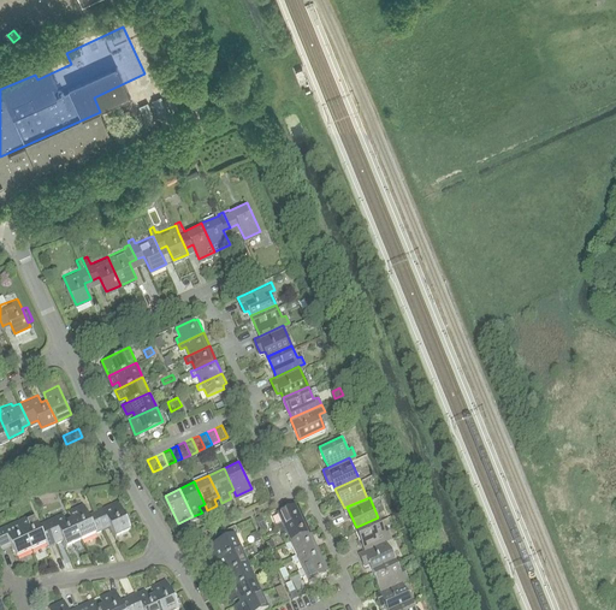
[(131,527),(117,498),(95,508),(104,526),(111,522),(116,533),(131,527)]
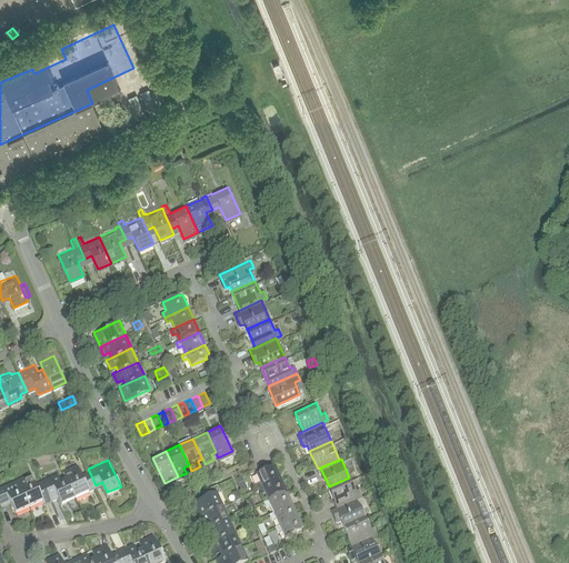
[(77,462),(62,469),(66,475),(76,494),(96,485),(88,469),(81,472),(77,462)]
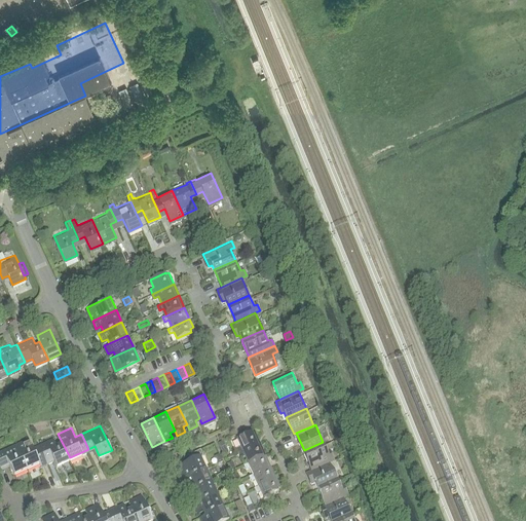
[(239,443),(235,445),(238,450),(260,440),(255,429),(252,430),(236,436),(239,443)]
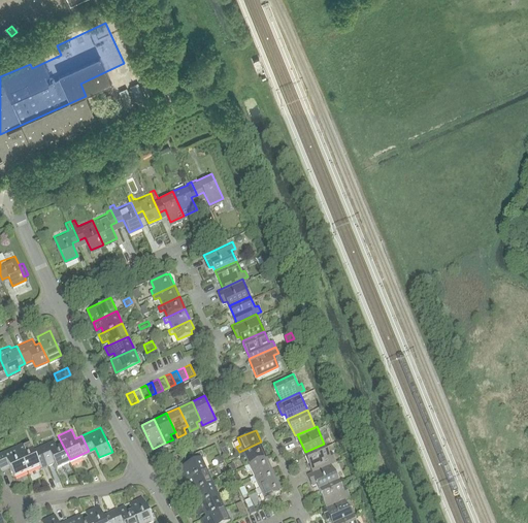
[(40,466),(47,463),(38,445),(32,447),(28,437),(15,444),(27,468),(39,462),(40,466)]
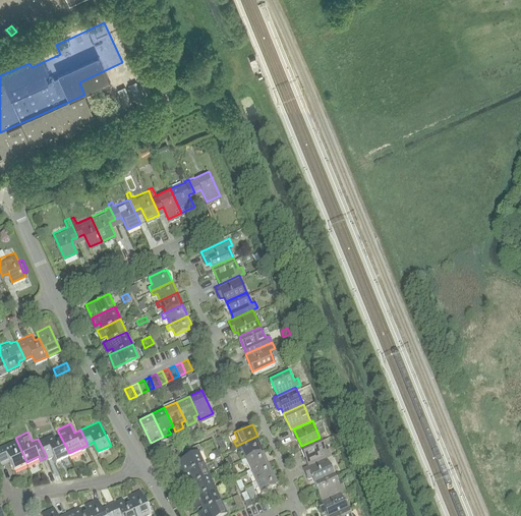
[(69,453),(60,436),(55,438),(52,432),(38,439),(47,457),(53,454),(56,459),(69,453)]
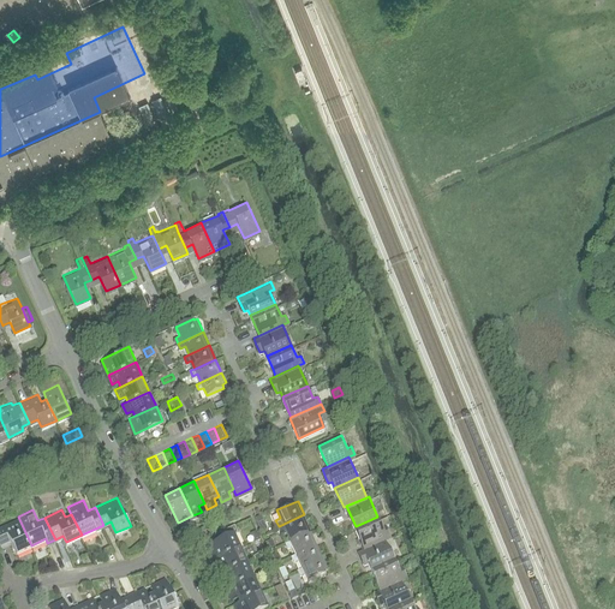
[(285,530),(288,537),(310,527),(304,514),(279,526),(281,531),(285,530)]
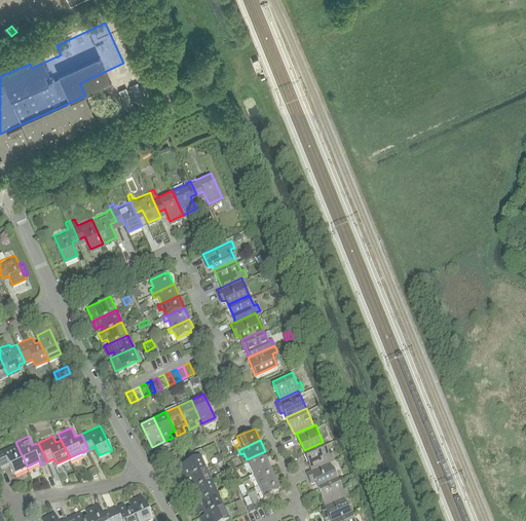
[(13,473),(27,467),(15,442),(0,448),(0,464),(0,466),(9,461),(13,473)]
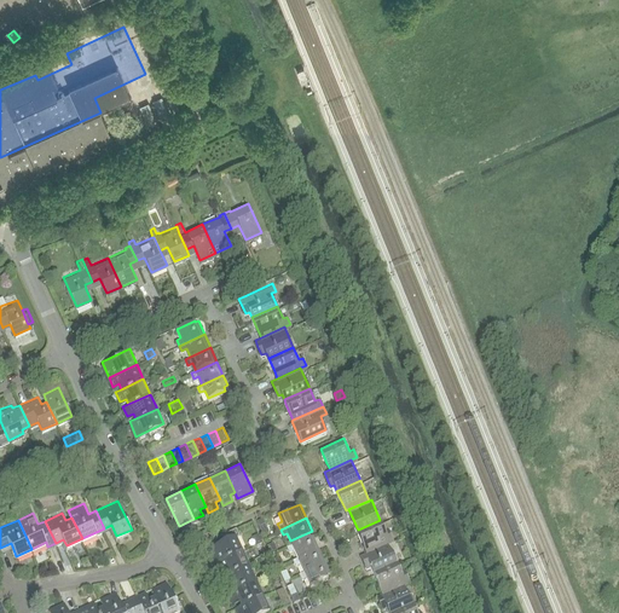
[(365,547),(366,550),(393,538),(389,531),(386,532),(380,520),(358,530),(365,547)]
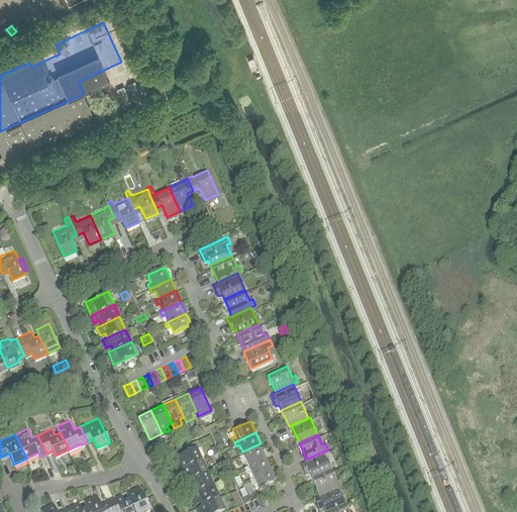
[(179,469),(202,458),(197,446),(200,444),(197,438),(185,444),(188,449),(173,456),(179,469)]
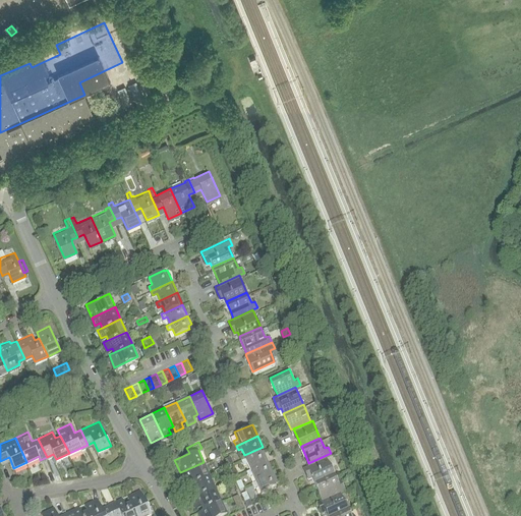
[(221,454),(217,446),(213,448),(216,456),(221,454)]
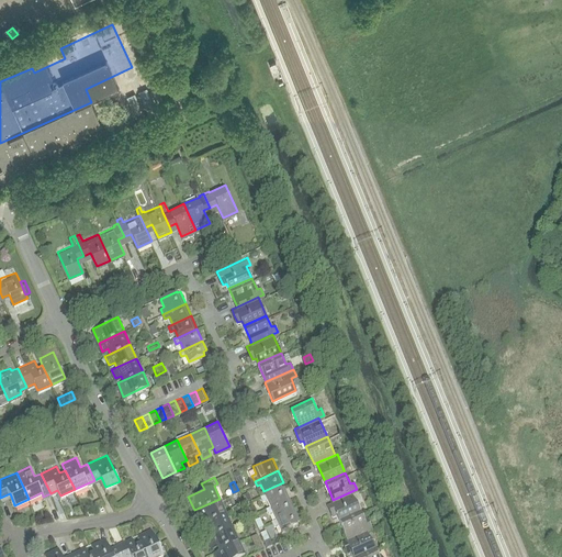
[(262,499),(267,497),(270,504),(289,496),(283,482),(263,491),(260,493),(262,499)]
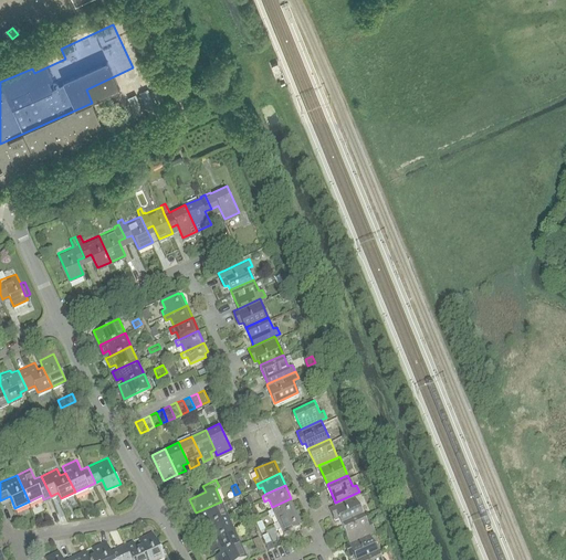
[(339,516),(342,521),(363,513),(354,495),(360,492),(359,492),(335,503),(329,505),(336,518),(339,516)]
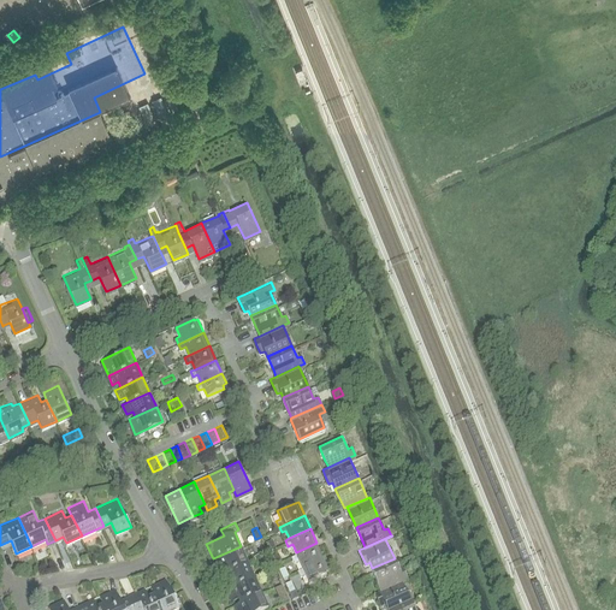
[(298,557),(302,566),(323,556),(317,543),(296,552),(291,554),(294,560),(298,557)]
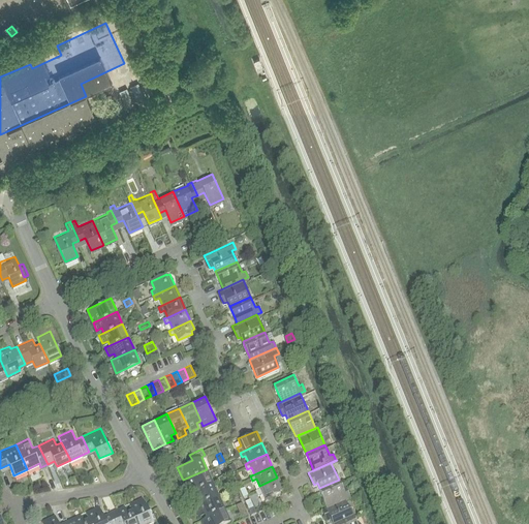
[(192,485),(194,490),(213,482),(207,469),(183,480),(186,488),(192,485)]
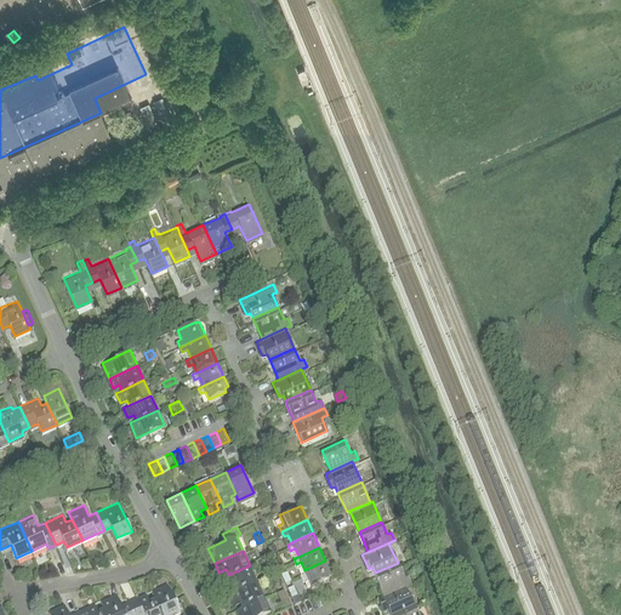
[(326,573),(330,571),(325,561),(305,570),(300,573),(303,579),(307,576),(311,585),(329,576),(326,573)]
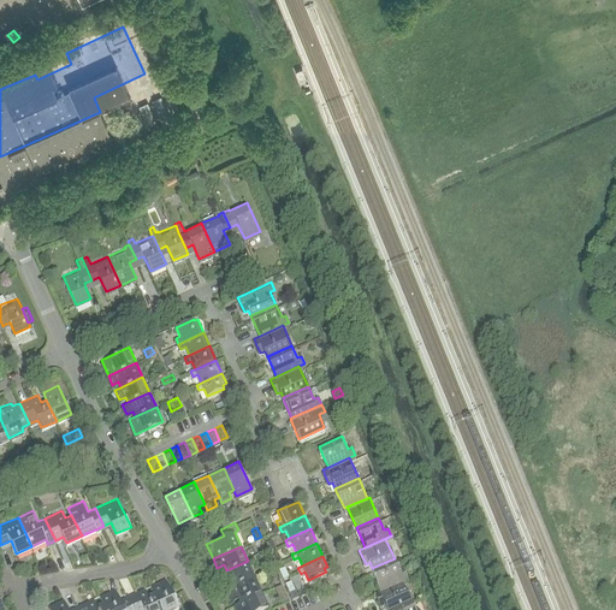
[(381,588),(402,579),(408,576),(404,569),(401,572),(395,558),(372,568),(381,588)]
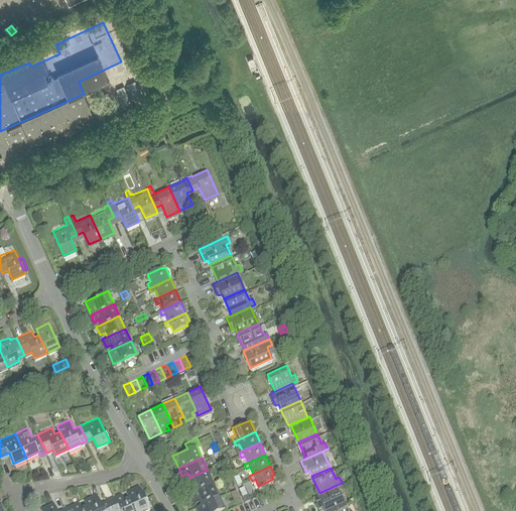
[(208,470),(189,478),(184,481),(187,488),(192,486),(195,490),(213,482),(208,470)]
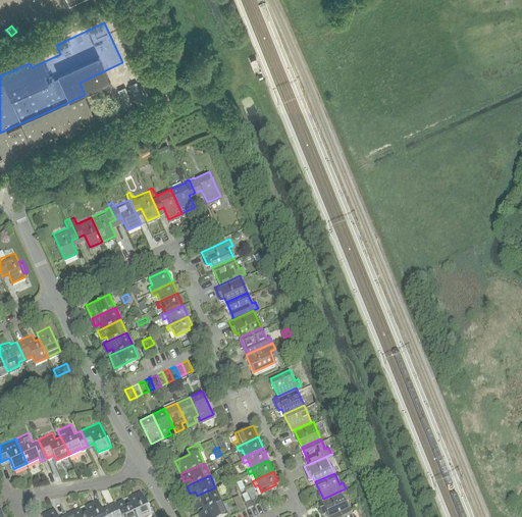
[(201,504),(203,509),(221,500),(215,487),(197,496),(192,499),(196,507),(201,504)]
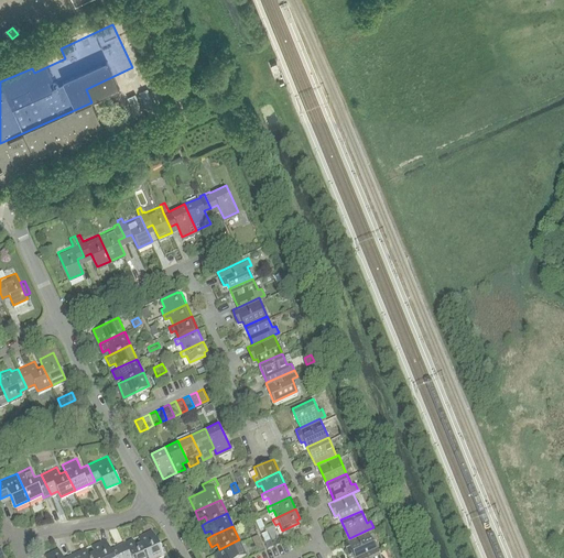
[(152,527),(138,534),(141,540),(149,557),(152,557),(163,553),(152,527)]
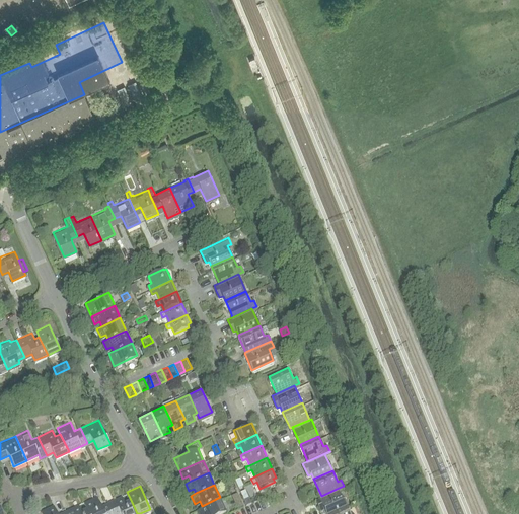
[(325,509),(327,513),(347,505),(339,488),(321,496),(316,498),(319,506),(321,510),(325,509)]
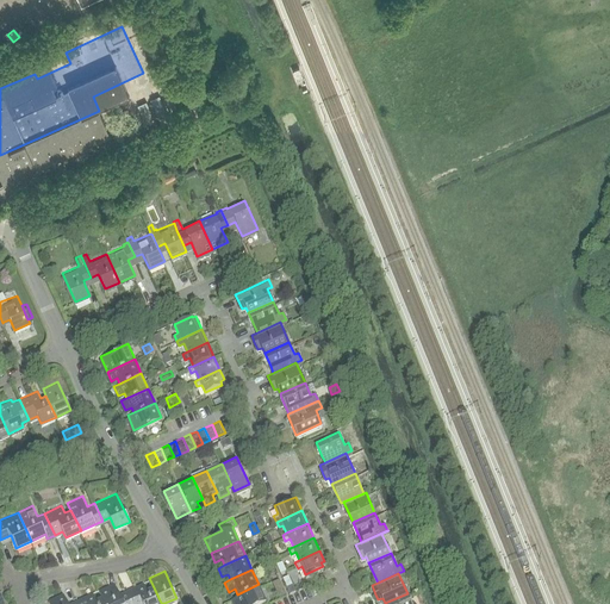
[(279,576),(272,579),(279,593),(286,591),(279,576)]
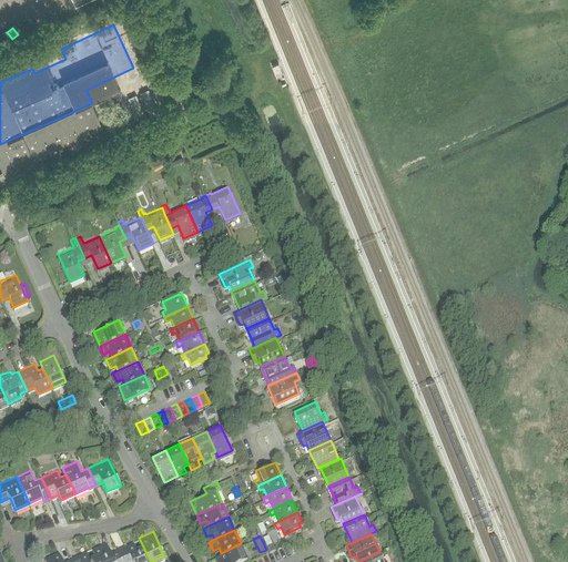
[(123,561),(118,548),(111,551),(105,540),(100,543),(92,547),(95,553),(99,561),(123,561)]
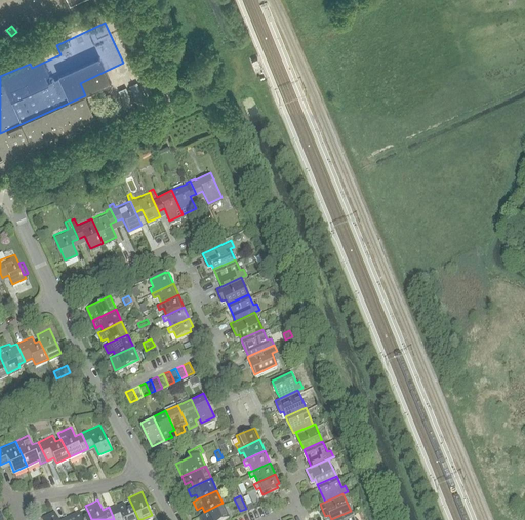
[(126,506),(123,500),(109,507),(114,519),(123,519),(124,519),(123,519),(138,519),(131,504),(126,506)]
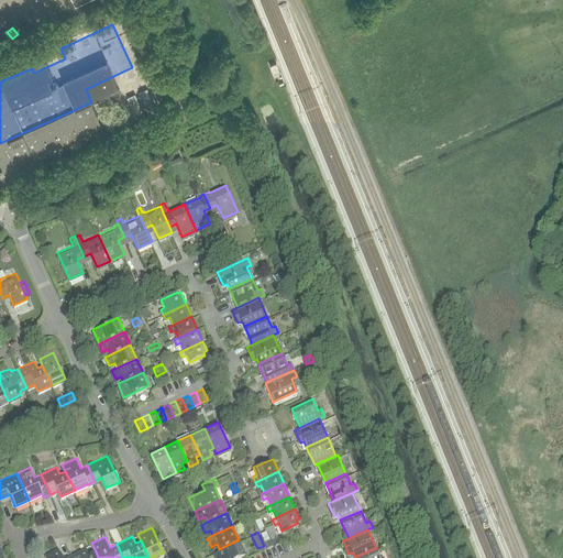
[(216,557),(233,557),(244,554),(239,539),(219,549),(213,551),(216,557)]
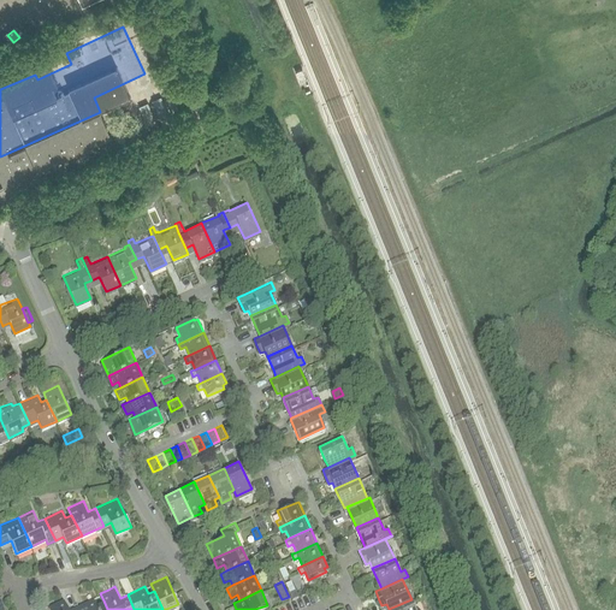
[(78,609),(76,604),(69,608),(64,597),(48,604),(51,609),(78,609)]
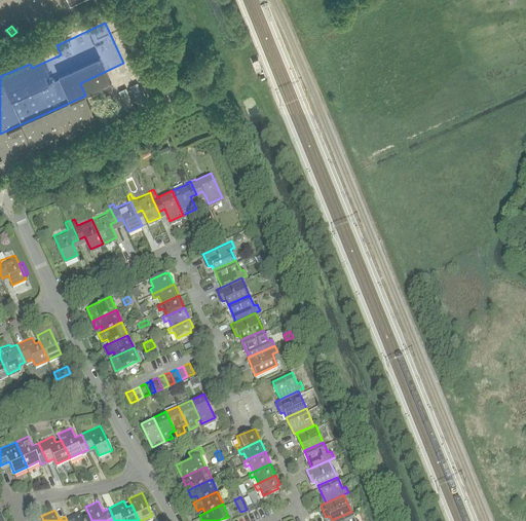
[(82,516),(79,510),(65,516),(67,520),(91,520),(88,513),(82,516)]
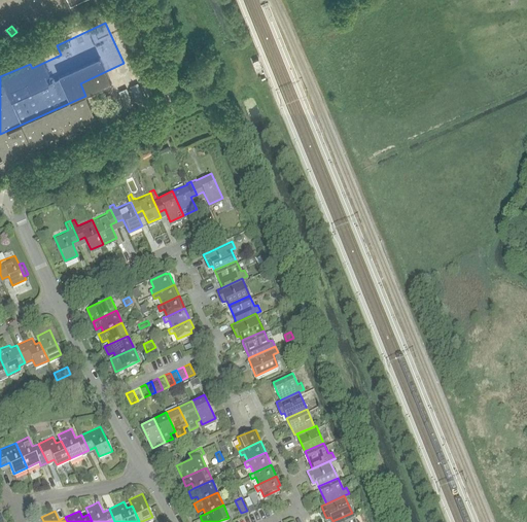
[(331,521),(359,521),(355,521),(352,513),(332,521),(331,521)]
